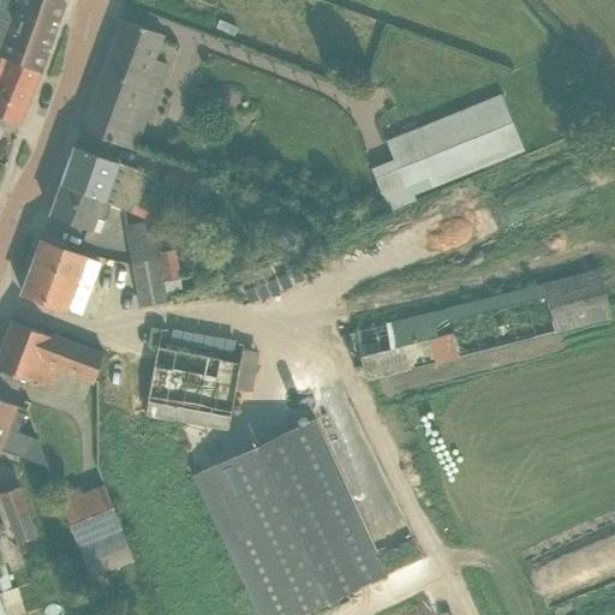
[(0,0),(0,54),(39,72),(64,3),(61,0),(0,0)]
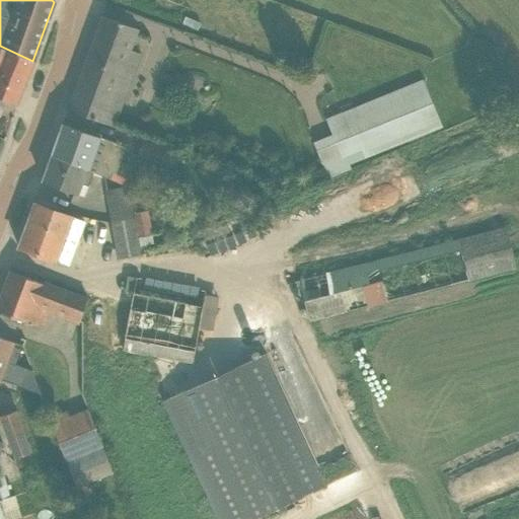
[(101,15),(67,109),(115,127),(141,54),(132,51),(133,45),(136,45),(138,38),(136,35),(139,29),(101,15)]
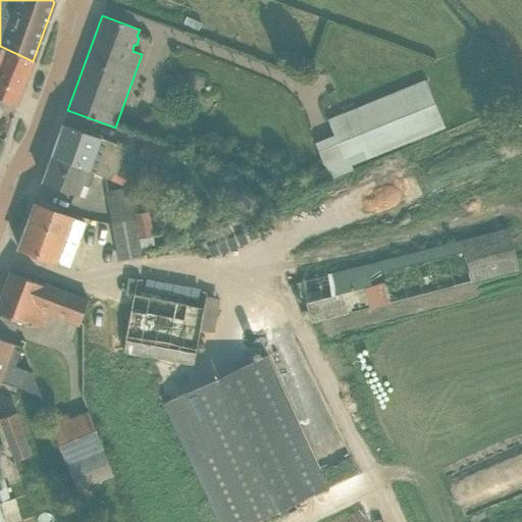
[(33,61),(0,46),(0,97),(15,105),(33,61)]
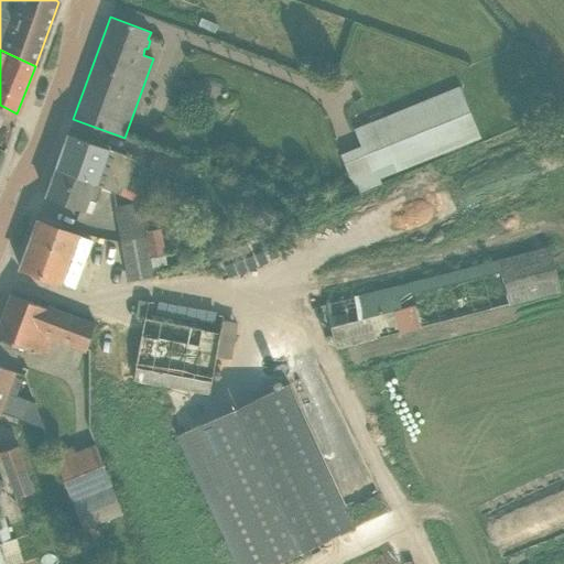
[(379,177),(480,137),(458,85),(355,128),(360,144),(340,153),(355,191),(380,181),(379,177)]
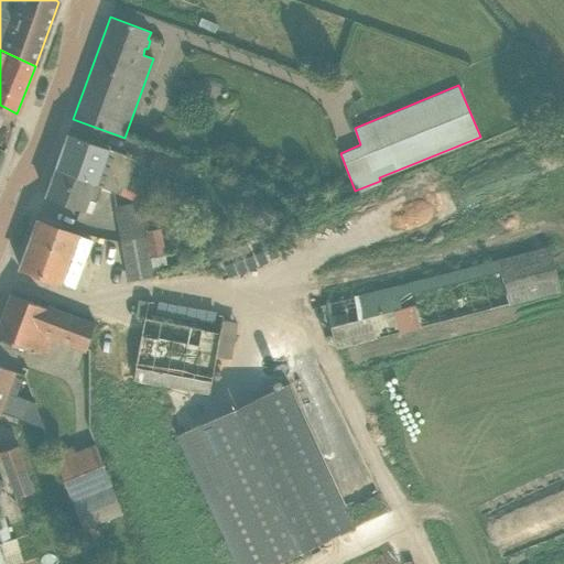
[(127,154),(67,133),(56,167),(101,185),(100,187),(139,203),(142,194),(126,188),(133,165),(134,160),(126,156),(127,154)]
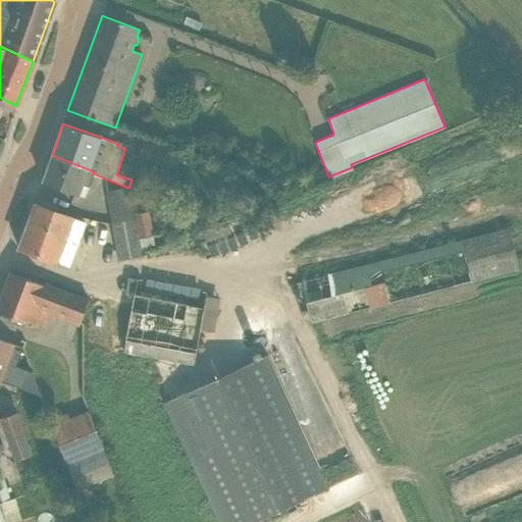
[(168,149),(144,140),(137,157),(162,166),(168,149)]
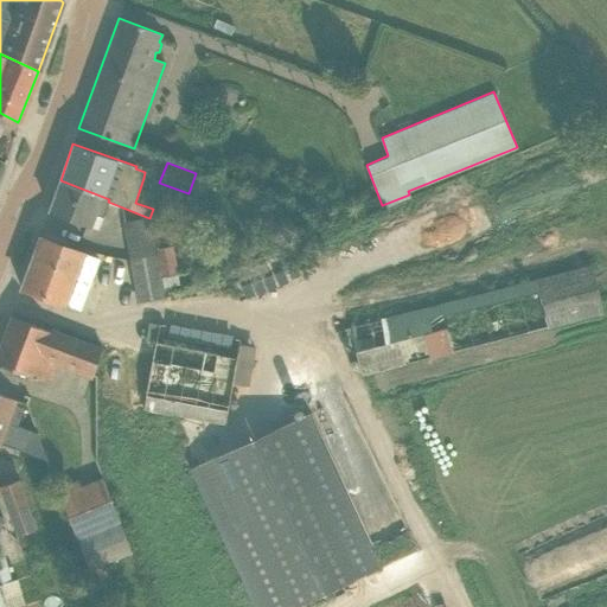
[(109,199),(61,180),(49,212),(98,230),(103,217),(102,217),(108,202),(109,199)]
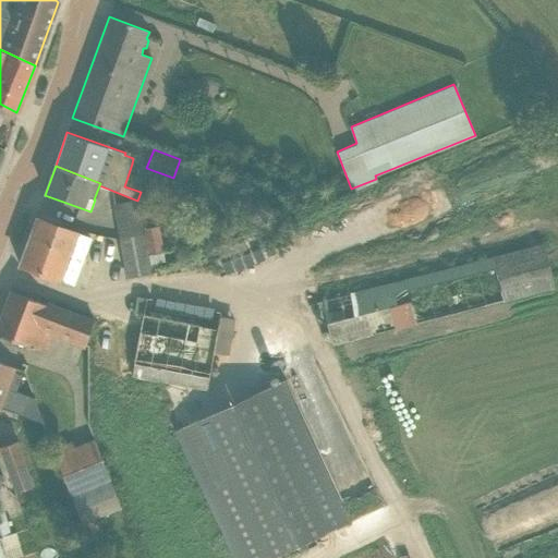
[(137,201),(112,205),(119,239),(144,235),(137,201)]
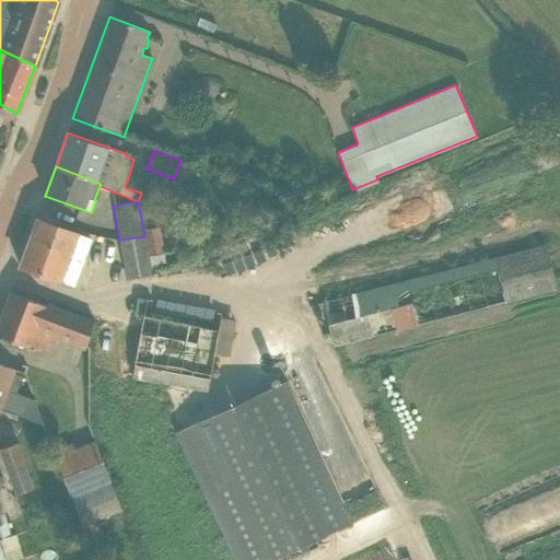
[(92,240),(36,219),(20,266),(73,286),(92,240)]
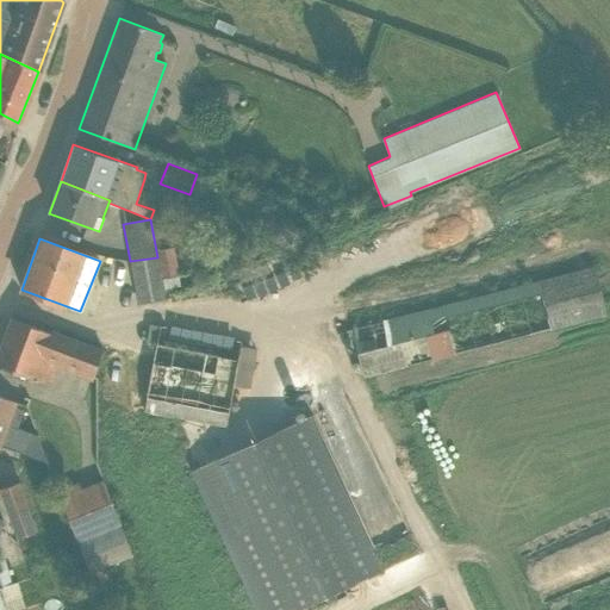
[(178,275),(179,275),(173,247),(156,249),(161,279),(162,279),(165,288),(180,286),(178,275)]
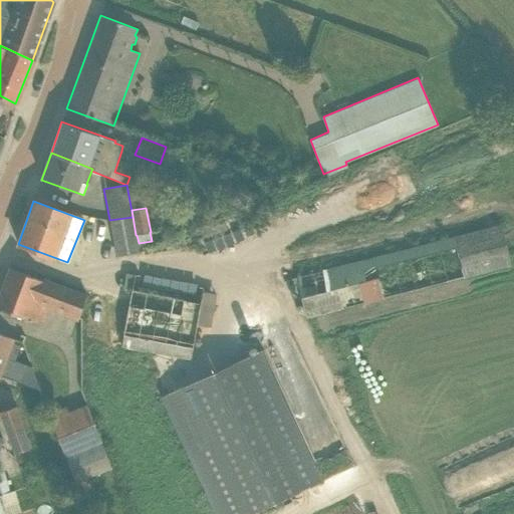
[(139,253),(133,217),(109,220),(115,258),(139,253)]
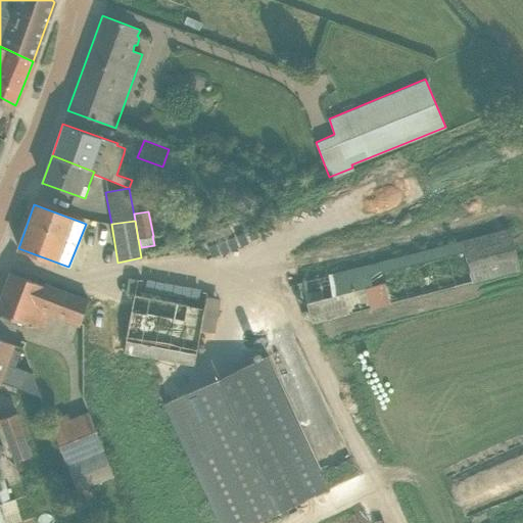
[(301,283),(288,285),(291,295),(302,291),(312,323),(519,271),(509,228),(300,281),(301,283)]
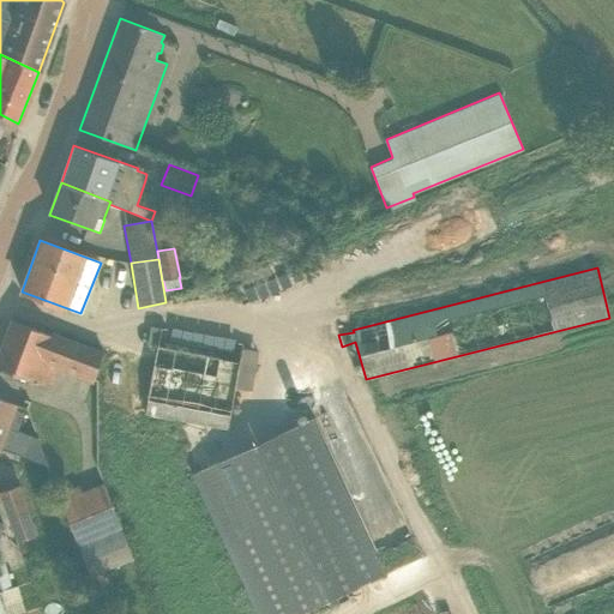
[(49,335),(11,320),(0,348),(0,368),(50,387),(58,371),(92,384),(103,353),(52,332),(49,335)]
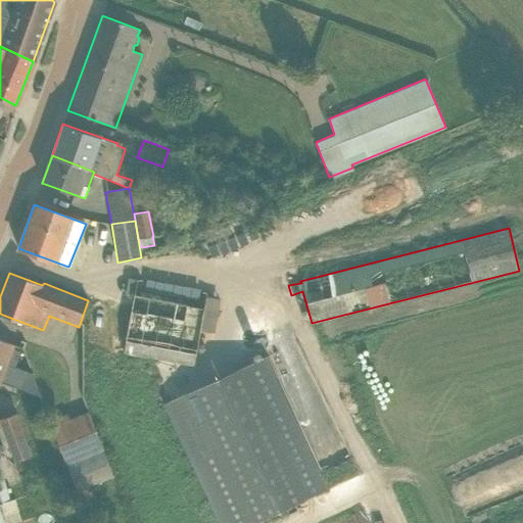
[(131,310),(123,350),(192,366),(199,330),(214,331),(220,300),(205,297),(206,292),(137,278),(136,279),(128,278),(125,293),(133,294),(131,310)]
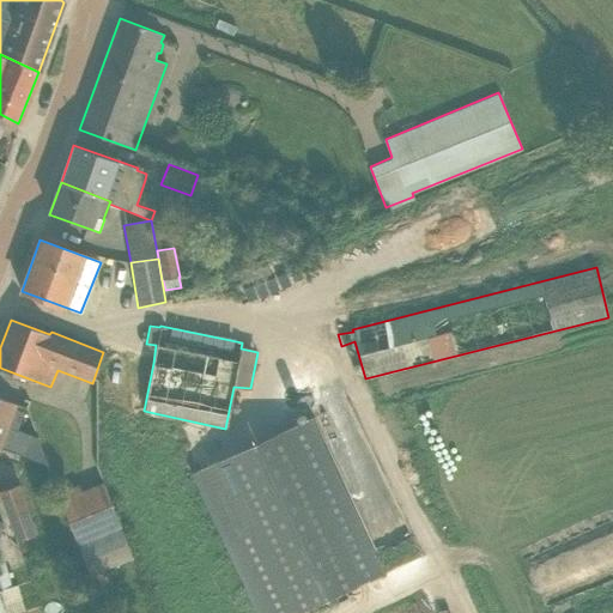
[(0,398),(0,448),(44,465),(38,438),(17,430),(25,406),(0,398)]
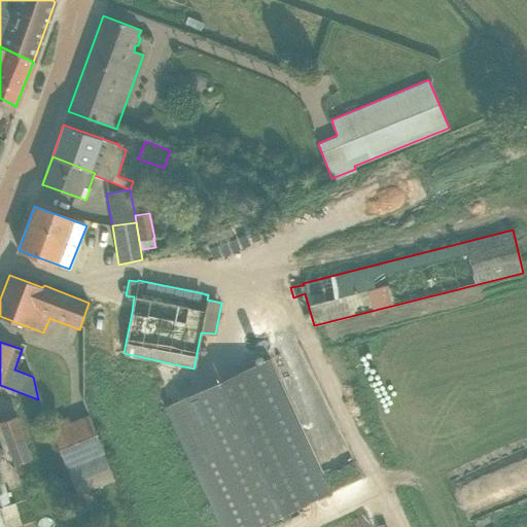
[(268,359),(164,407),(221,526),(254,526),(329,493),(268,359)]
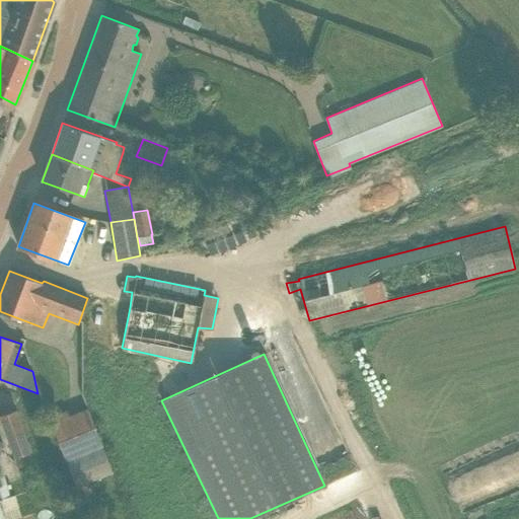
[(101,446),(86,409),(69,417),(66,411),(49,418),(65,460),(101,446)]
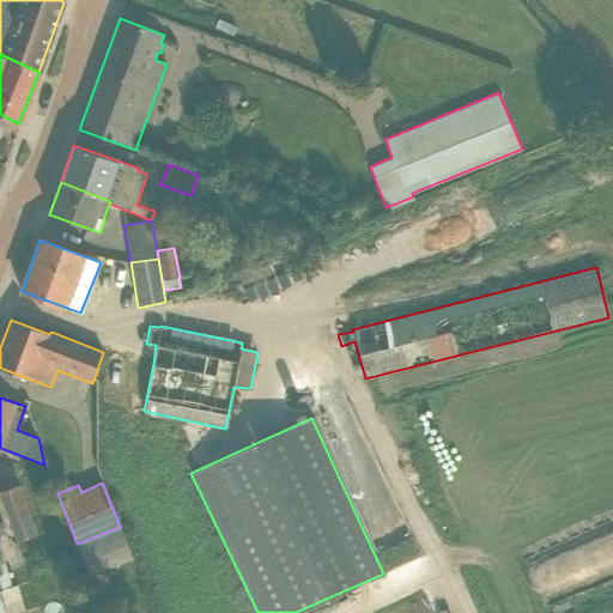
[(0,491),(0,497),(17,542),(37,534),(18,485),(0,491)]
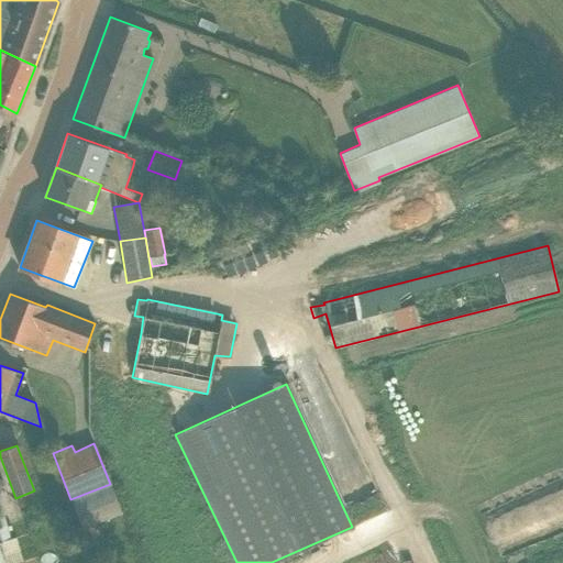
[(0,541),(0,542),(7,562),(15,562),(23,561),(15,537),(10,538),(0,505),(0,541)]
